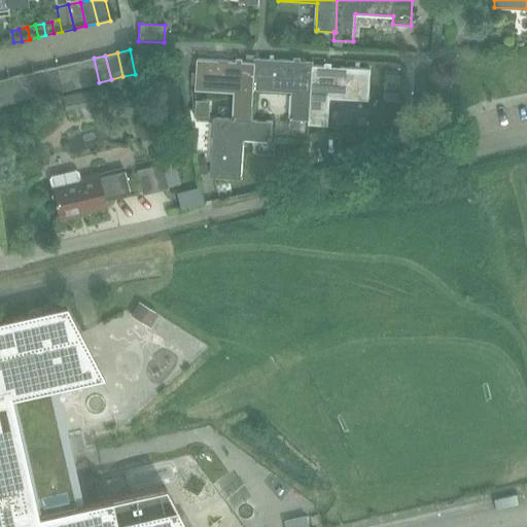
[(99,82),(94,58),(81,61),(86,84),(99,82)]
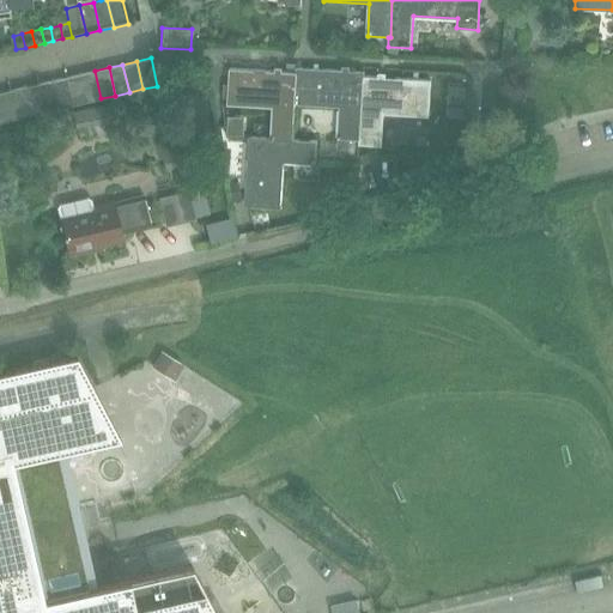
[(297,74),(295,74),(229,68),(228,105),(272,108),(271,138),(293,140),(296,104),(297,74)]
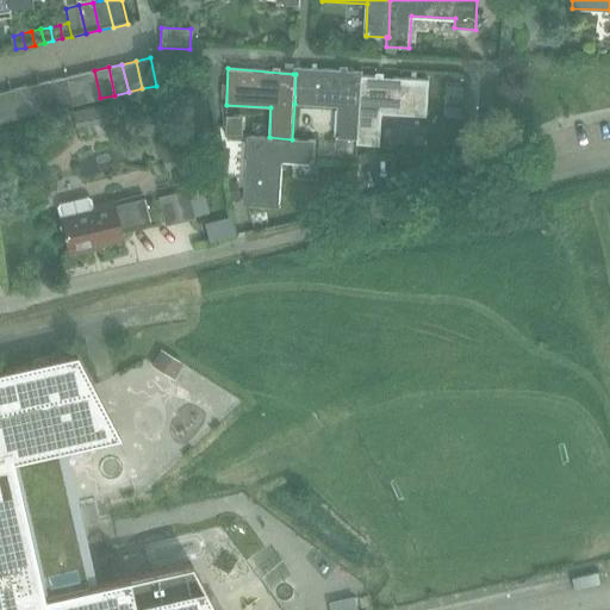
[(294,69),(293,74),(296,74),(294,104),(338,106),(336,148),(348,148),(348,138),(358,139),(360,76),(362,76),(362,73),(294,69)]
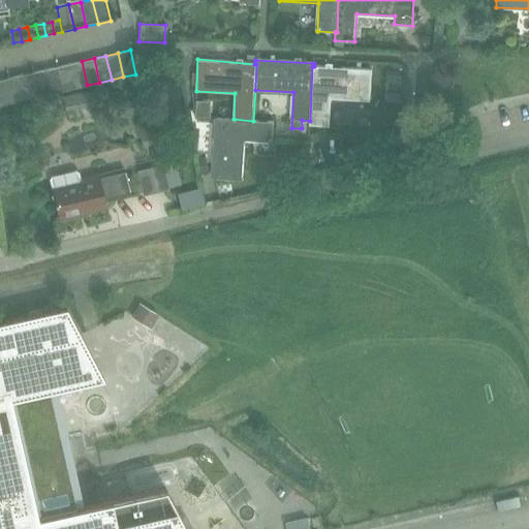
[(87,85),(82,61),(69,64),(74,88),(87,85)]
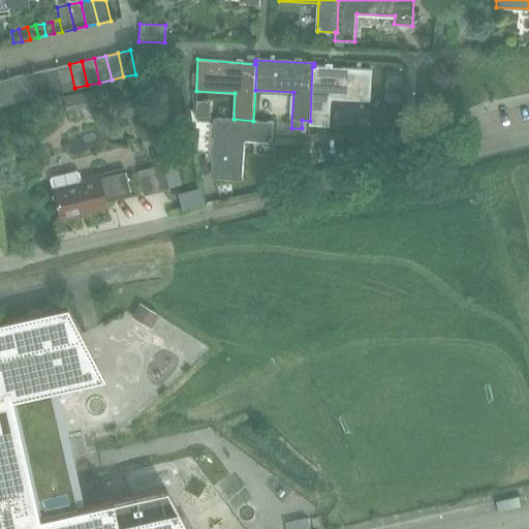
[(74,88),(69,64),(57,66),(63,91),(74,88)]
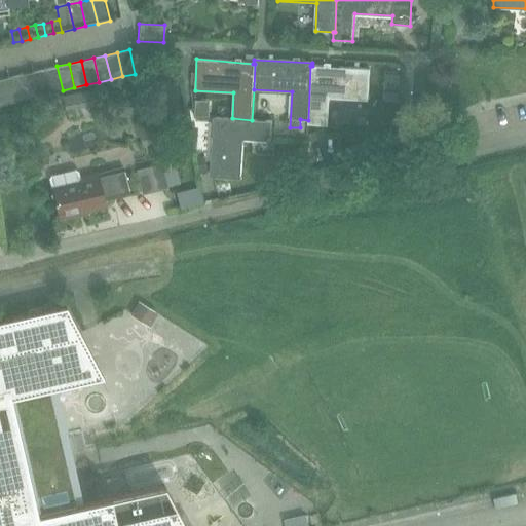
[(63,90),(57,66),(44,69),(50,94),(63,90)]
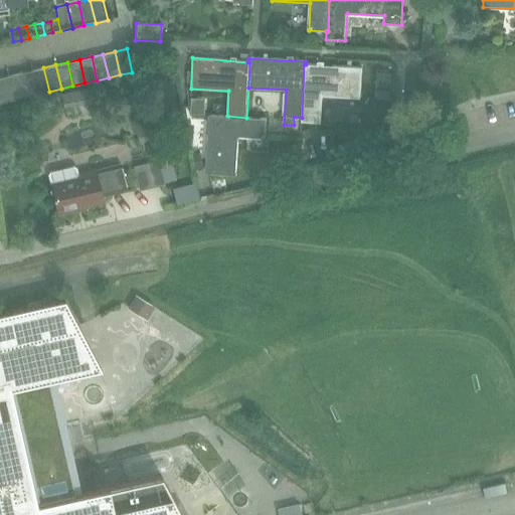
[(304,64),(302,118),(302,122),(321,123),(323,96),(360,98),(362,67),(306,64),(304,64)]
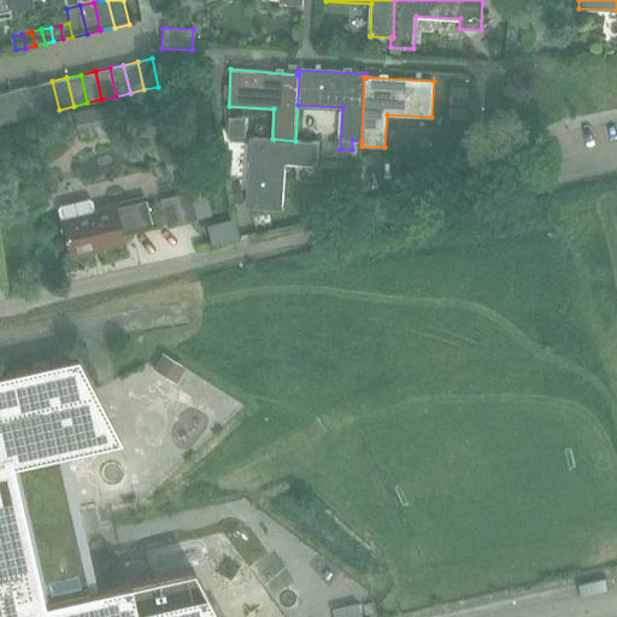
[(59,110),(52,81),(39,84),(45,112),(59,110)]
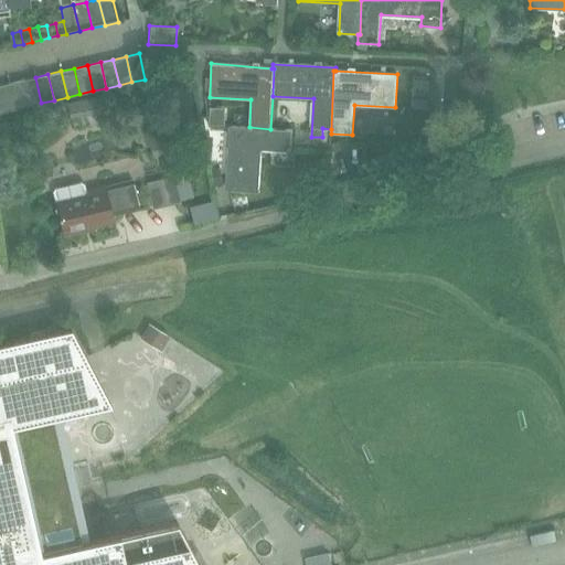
[(41,103),(35,77),(22,80),(28,106),(41,103)]
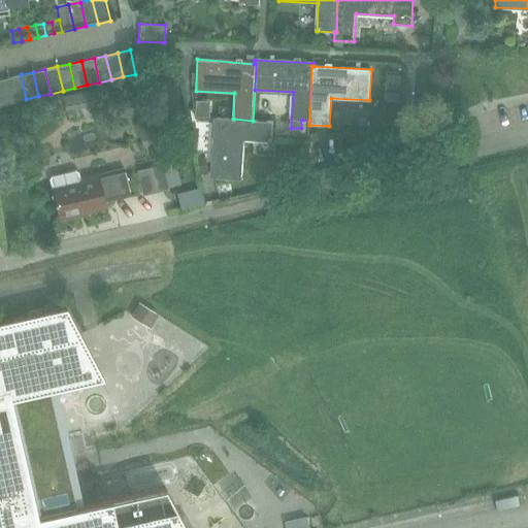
[(26,99),(21,74),(8,77),(13,102),(26,99)]
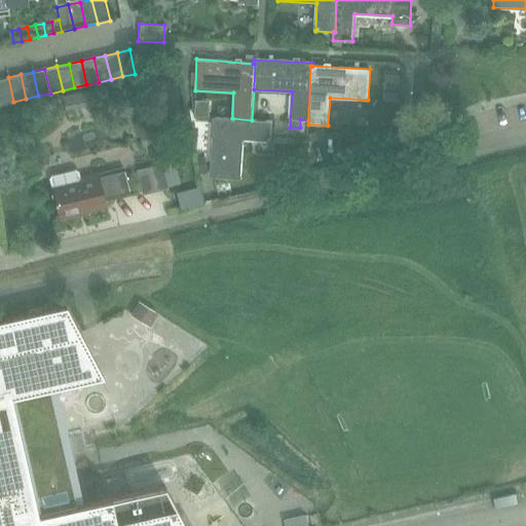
[(13,102),(8,77),(0,78),(0,96),(2,104),(13,102)]
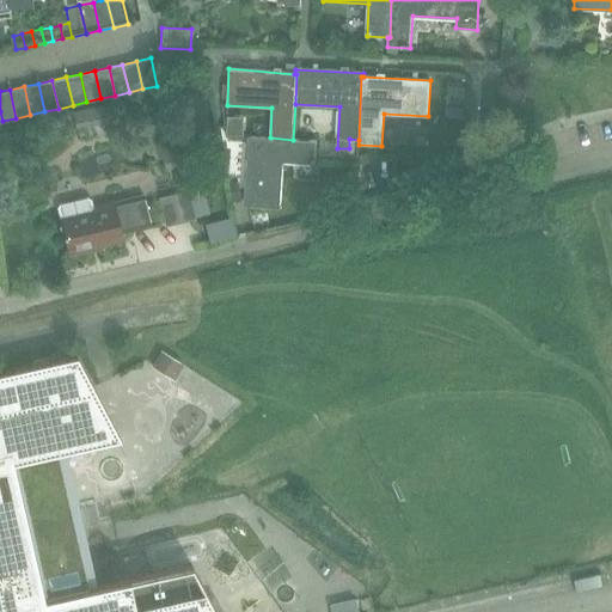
[(249,136),(245,204),(281,207),(283,161),(316,164),(317,140),(293,140),(270,138),(249,136)]
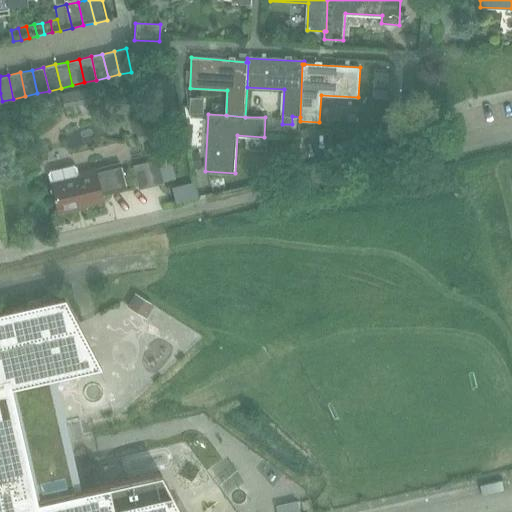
[(132,165),(133,169),(138,189),(163,183),(157,160),(132,165)]
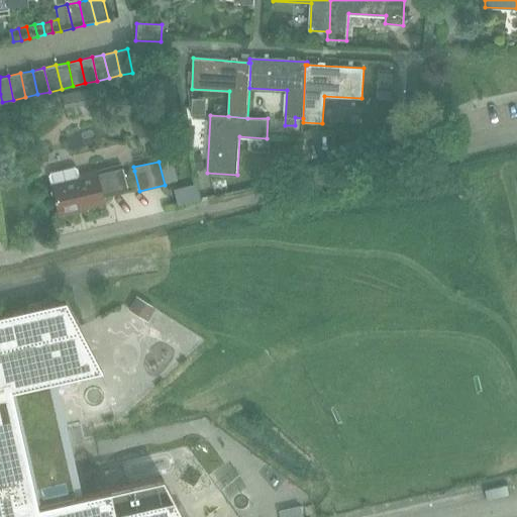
[(50,172),(48,176),(50,185),(49,185),(56,211),(103,200),(97,174),(79,178),(77,169),(73,167),(50,172)]
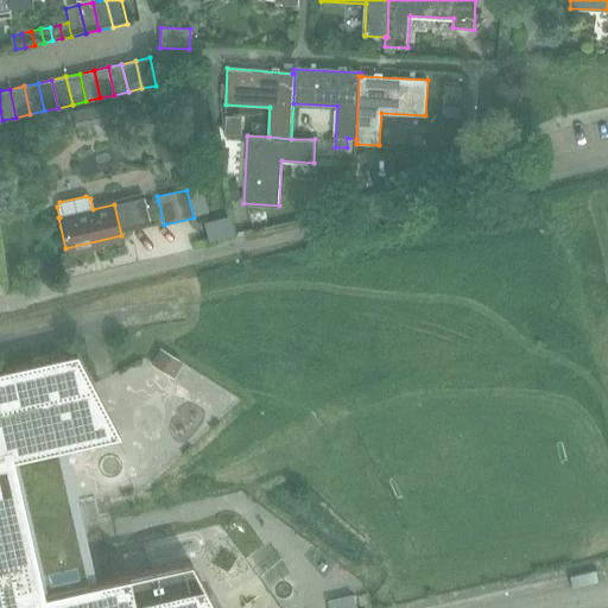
[(150,363),(171,377),(181,361),(159,348),(150,363)]
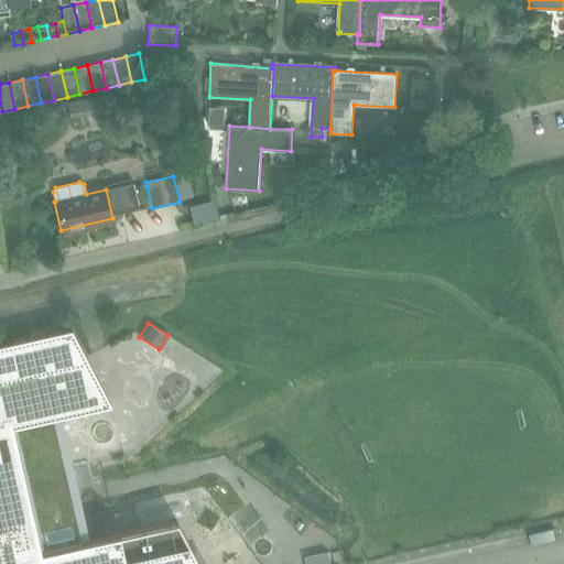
[(0,563),(198,563),(194,554),(175,519),(80,540),(53,418),(110,404),(71,327),(0,343),(0,563)]
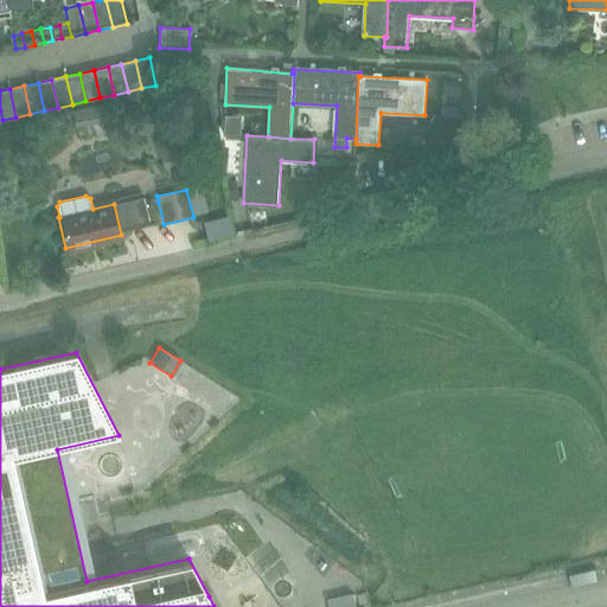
[(353,606),(352,595),(351,594),(326,600),(327,606),(353,606)]
